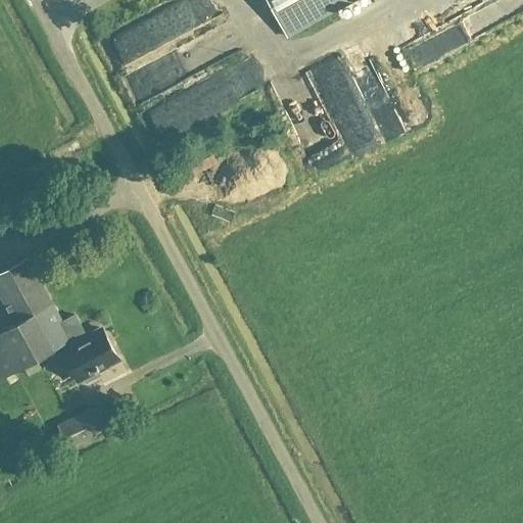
[(265,0),(286,38),(354,0),(265,0)]
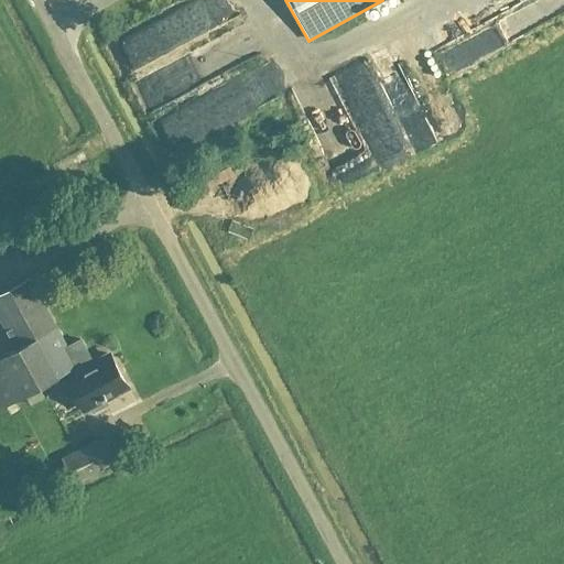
[(543,0),(521,9),(525,22),(448,50),(448,51),(433,57),(440,75),(562,31),(550,0),(543,0)]
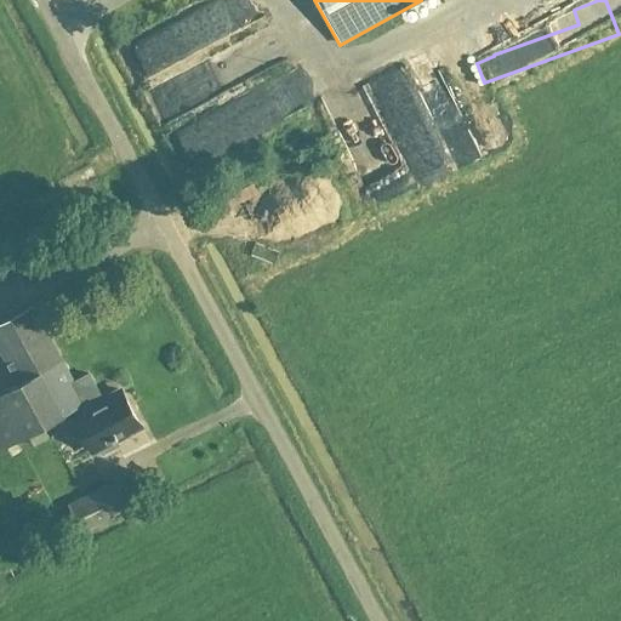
[(125,51),(138,85),(183,68),(171,34),(125,51)]
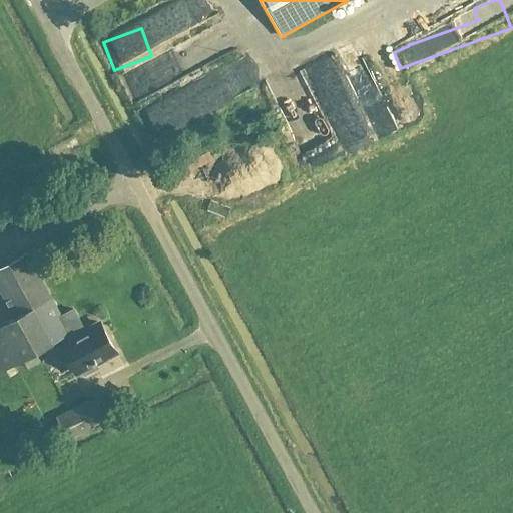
[(355,49),(375,87),(397,76),(377,38),(355,49)]
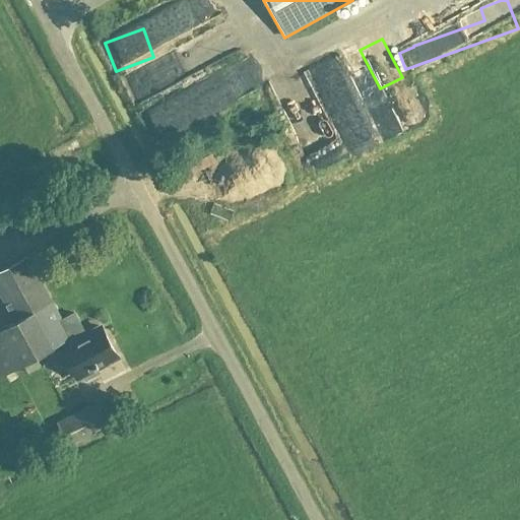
[(157,98),(176,93),(173,82),(155,86),(157,98)]
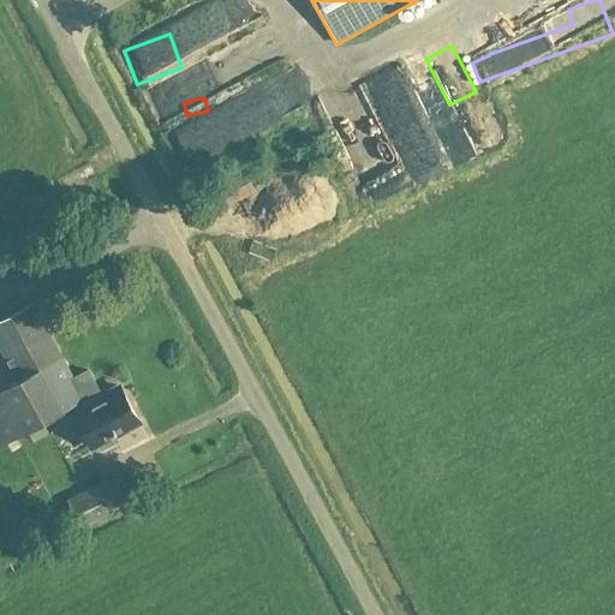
[(390,106),(371,118),(386,142),(405,130),(390,106)]
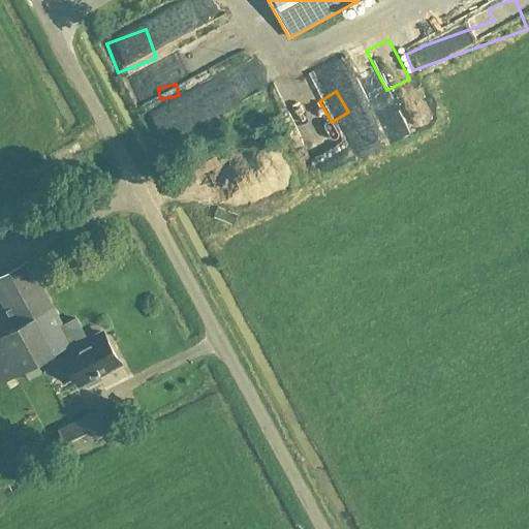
[(155,142),(204,121),(192,95),(144,117),(155,142)]
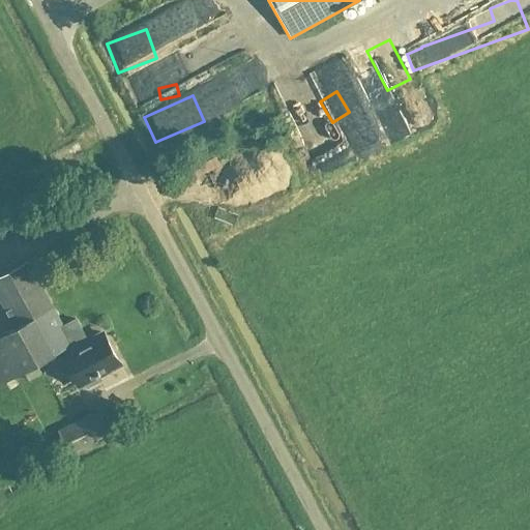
[(0,304),(13,329),(0,336),(0,384),(51,357),(54,363),(62,358),(79,387),(83,384),(85,388),(99,381),(97,377),(118,365),(101,334),(87,343),(84,337),(75,321),(62,328),(57,319),(26,263),(0,277),(0,304)]
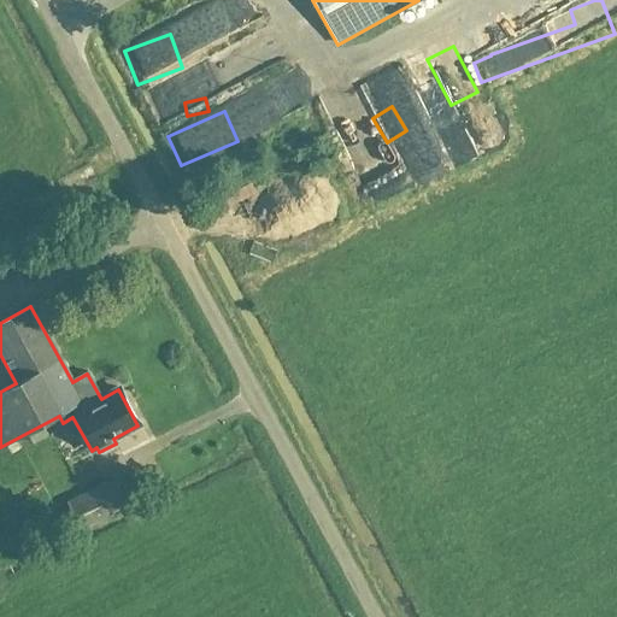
[(124,476),(66,504),(80,532),(137,504),(124,476)]
